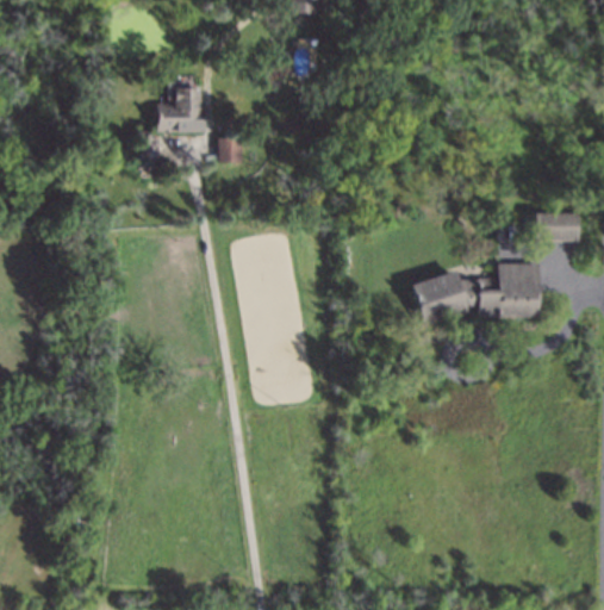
[(292,0),(292,12),(323,16),(322,0),(292,0)]
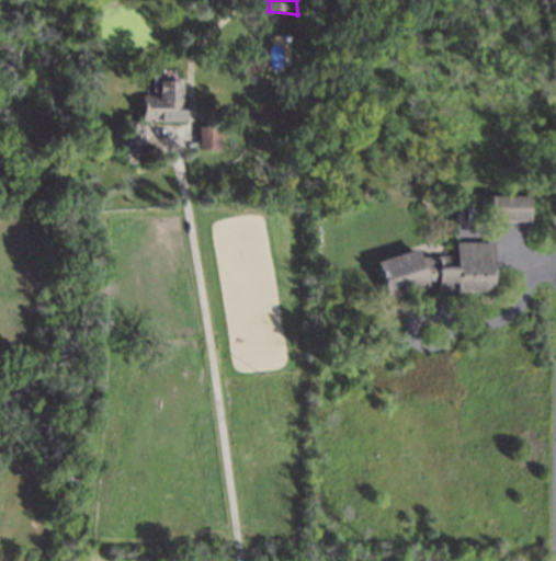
[(190,122),(190,75),(158,76),(158,94),(147,94),(147,122),(190,122)]
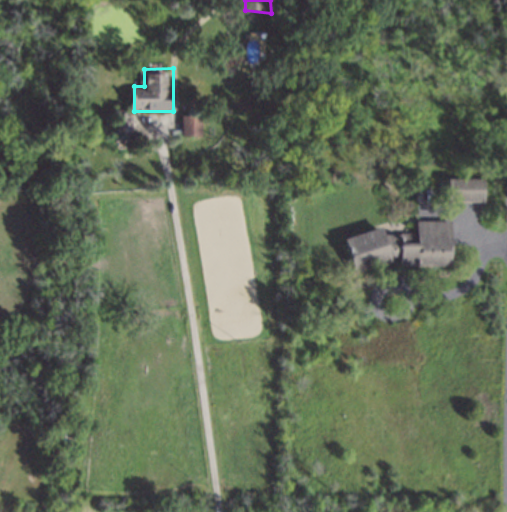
[(119,143),(136,142),(134,115),(128,115),(127,109),(117,110),(119,143)]
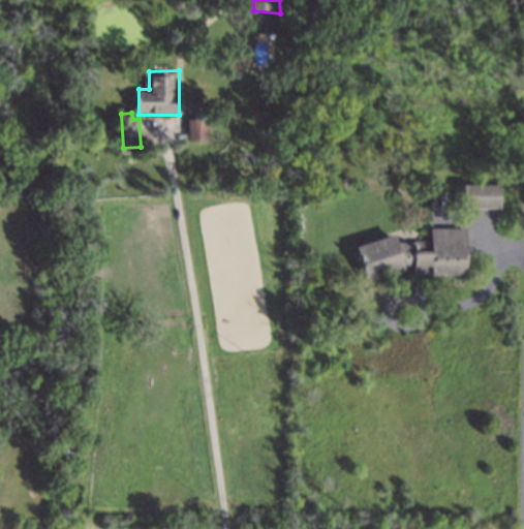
[(191,119),(192,141),(213,141),(212,119),(191,119)]
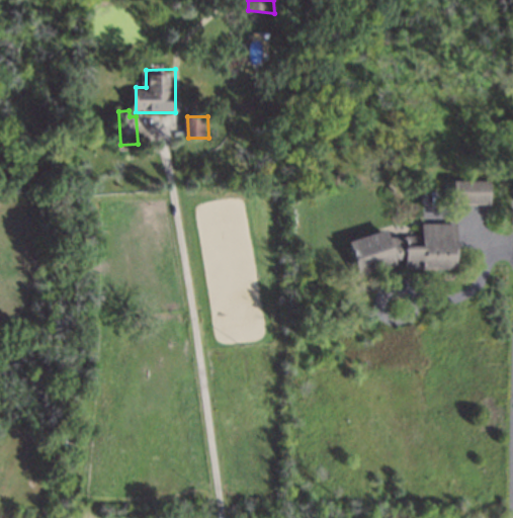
[(454,182),(453,205),(493,206),(494,182),(454,182)]
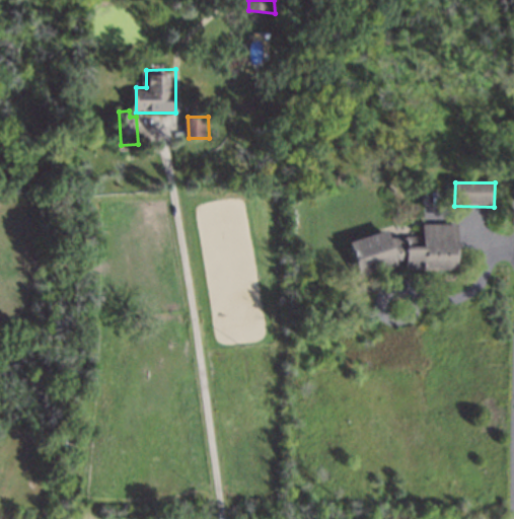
[(459,225),(459,271),(408,270),(408,262),(397,263),(400,267),(363,280),(350,243),(388,231),(390,238),(425,237),(425,224),(459,225)]
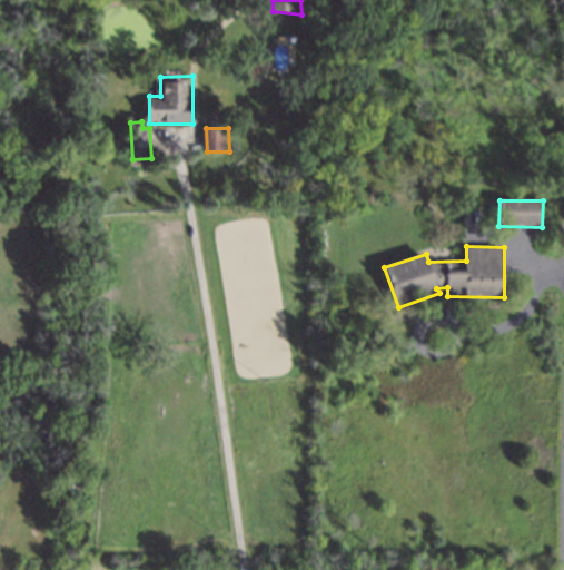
All buildings are outlined.
